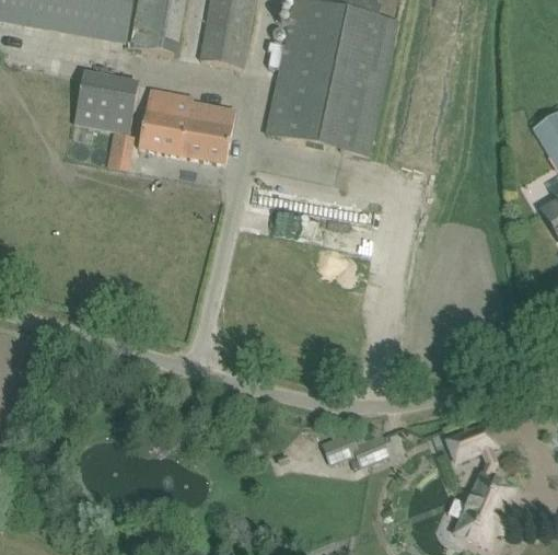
[(0,0),(0,24),(123,47),(130,0),(0,0)]
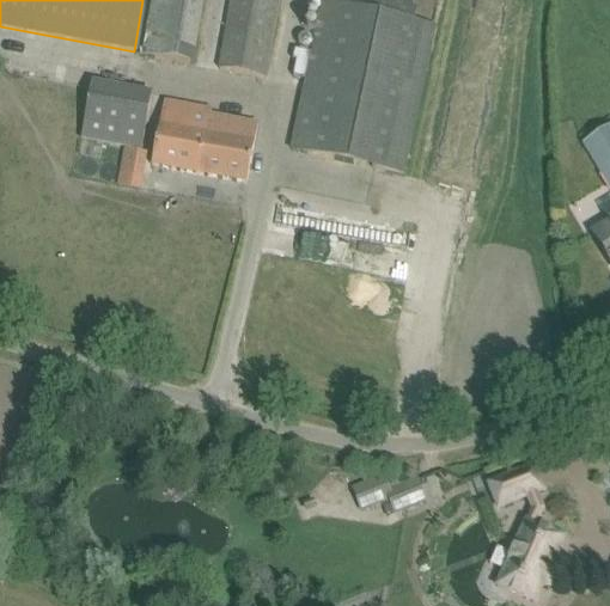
[(193,60),(202,0),(150,0),(141,50),(193,60)]
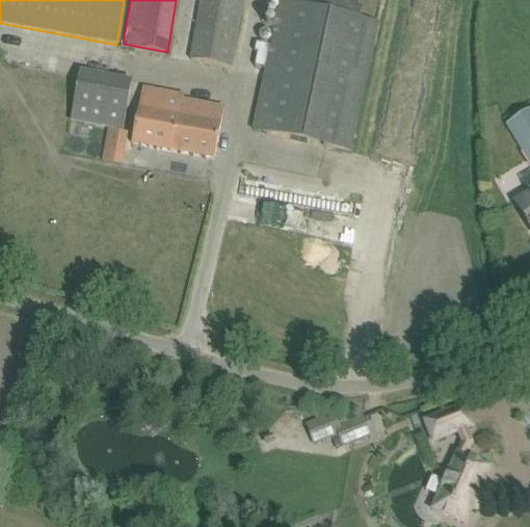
[(199,0),(189,55),(229,62),(240,0),(199,0)]
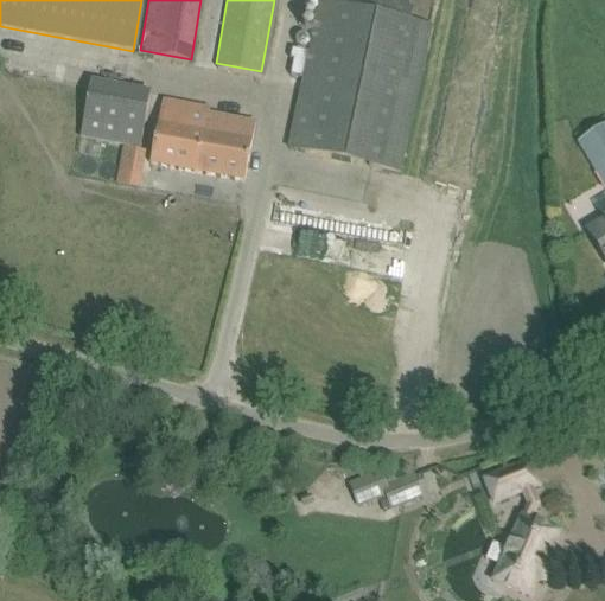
[(397,167),(403,145),(430,20),(337,0),(319,0),(293,121),(288,144),(397,167)]
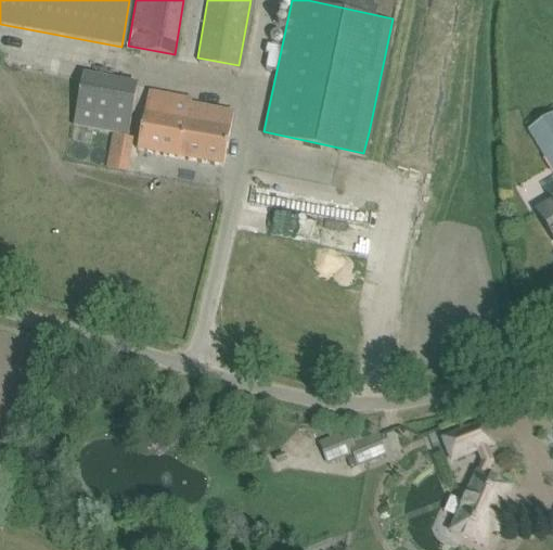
[(125,131),(133,84),(82,75),(75,122),(125,131)]
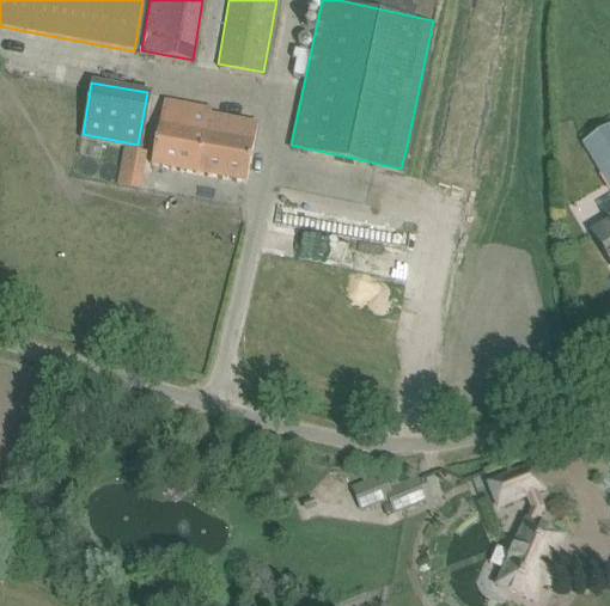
[(244,177),(256,120),(208,109),(211,104),(164,93),(154,138),(150,160),(244,177)]
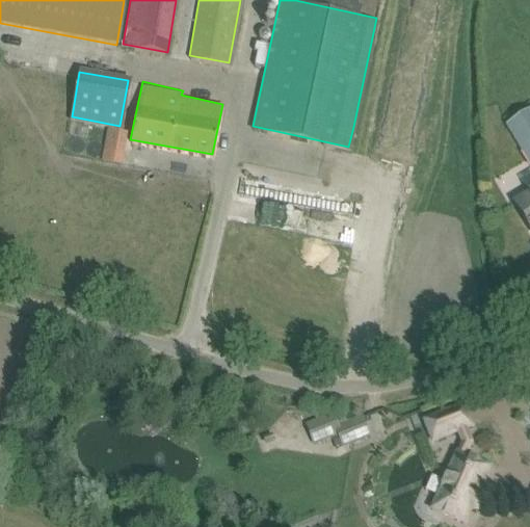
[(529,105),(523,110),(505,122),(529,161),(529,168),(519,176),(528,190),(513,200),(529,227),(529,105)]
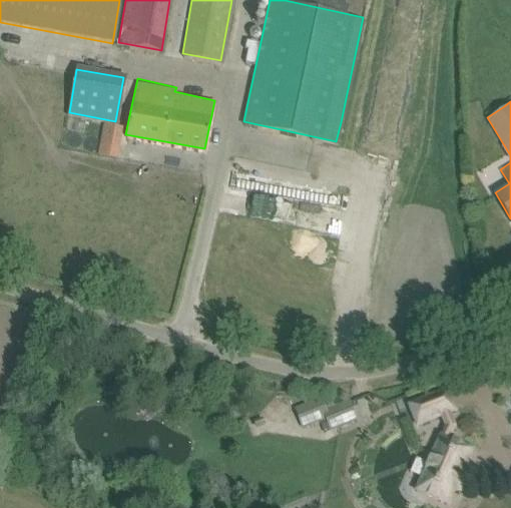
[(118,138),(121,123),(102,119),(99,135),(118,138)]
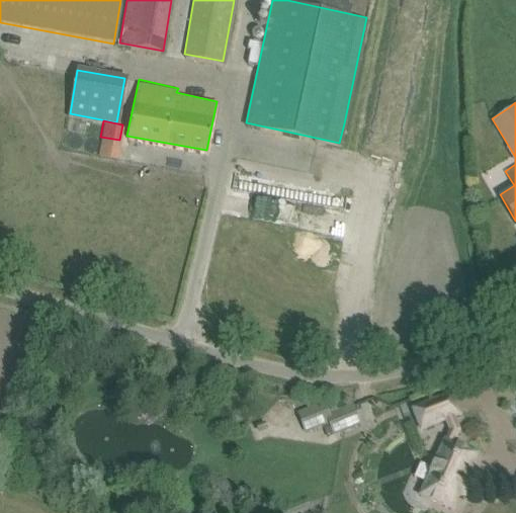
[(449,391),(412,406),(417,419),(437,411),(441,419),(444,418),(448,428),(444,437),(443,437),(431,465),(419,460),(413,474),(425,480),(419,493),(451,507),(458,492),(462,494),(470,475),(466,474),(476,451),(451,440),(457,428),(452,415),(458,412),(449,391)]
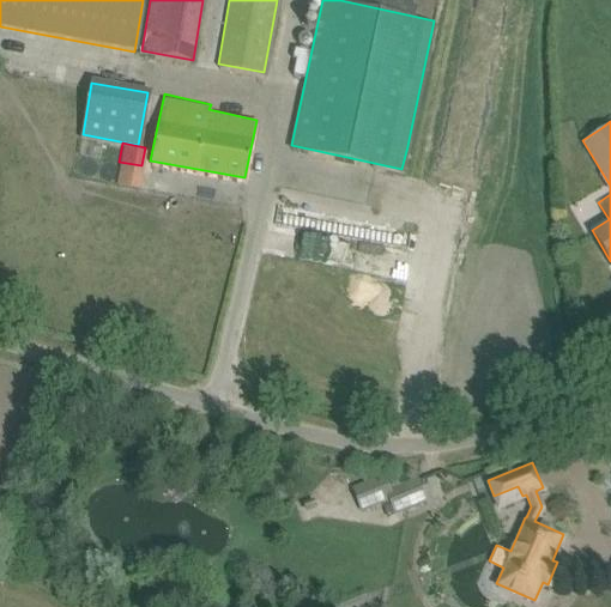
[(355,486),(362,508),(388,497),(394,511),(424,499),(416,478),(388,490),(381,474),(355,486)]
